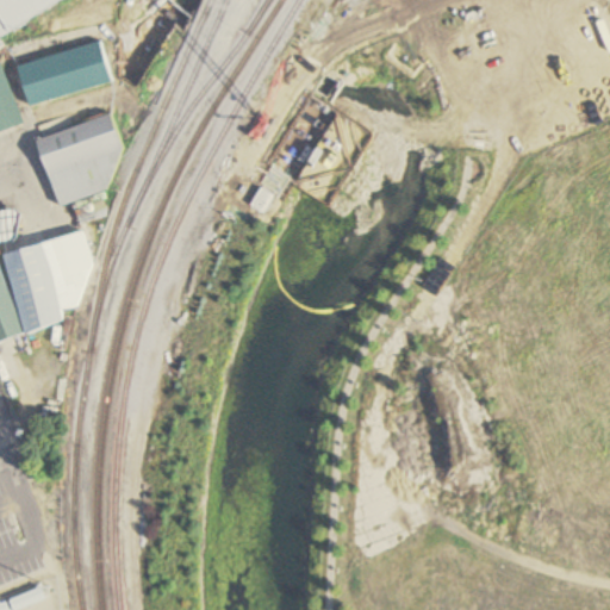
[(0,0),(0,48),(5,45),(0,38),(0,33),(56,0),(0,0)]
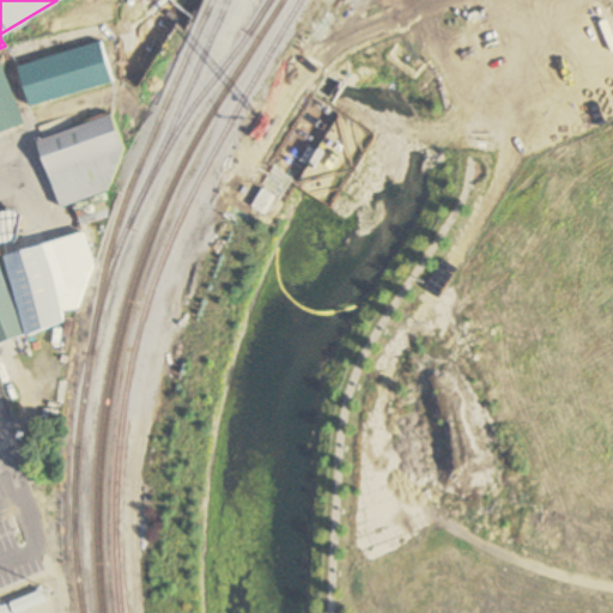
[(14,65),(26,105),(111,82),(99,40),(14,65)]
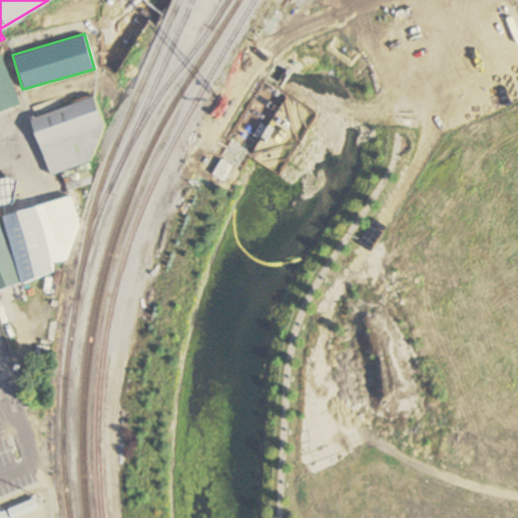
[(28,114),(49,173),(88,159),(102,122),(92,92),(28,114)]
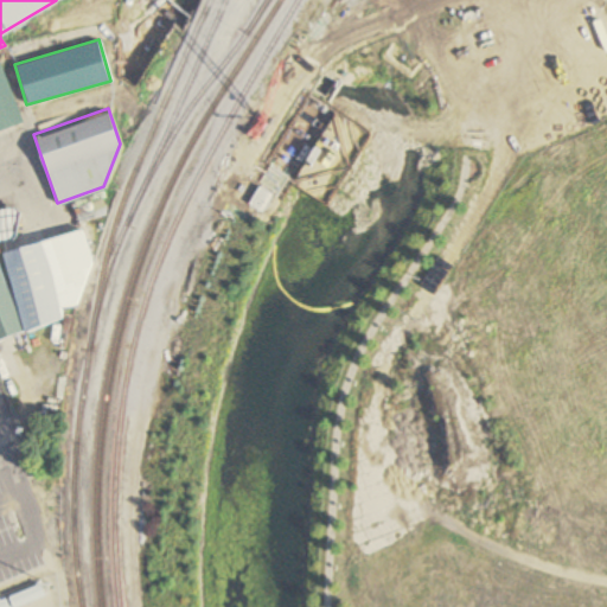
[(272,195),(260,212),(247,204),(259,185),(272,195)]
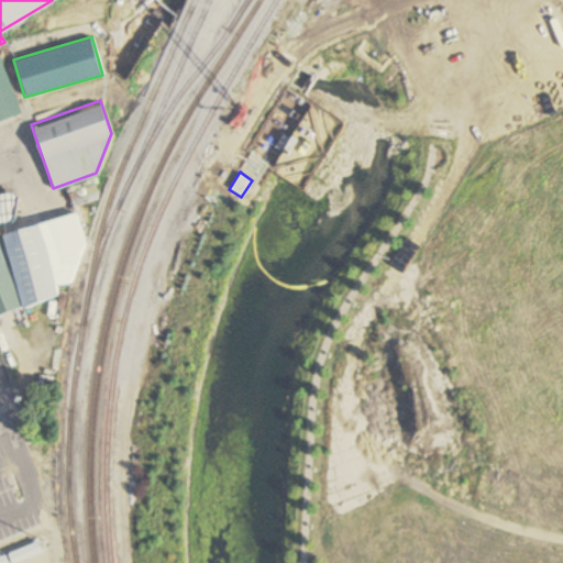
[(0,234),(21,304),(55,293),(54,284),(69,284),(84,236),(74,209),(0,234)]
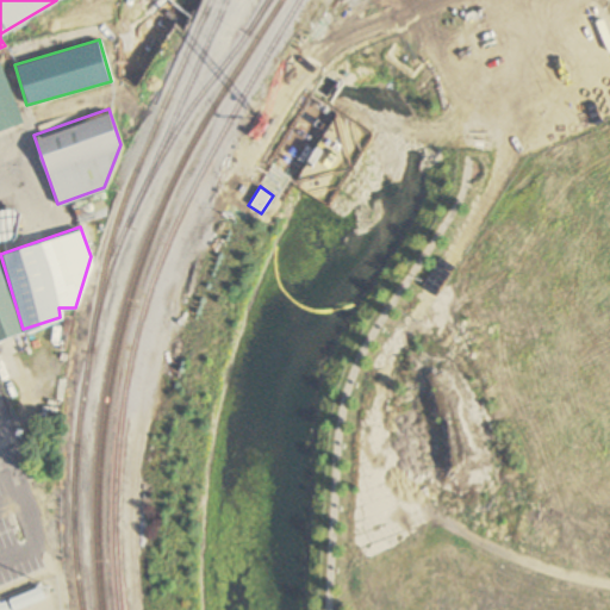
[(0,338),(22,331),(0,277),(0,338)]
